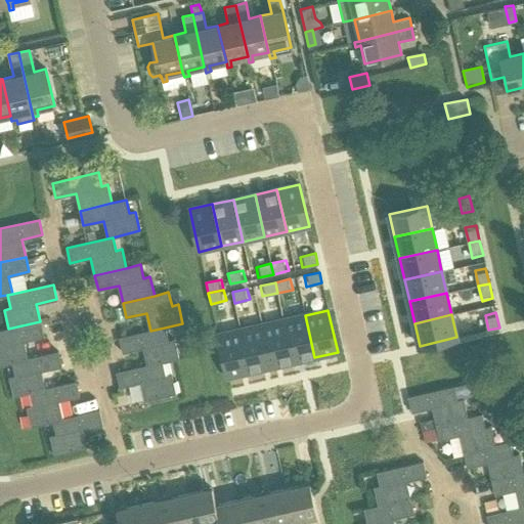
[(293,362),(314,357),(305,315),(284,320),(293,362)]
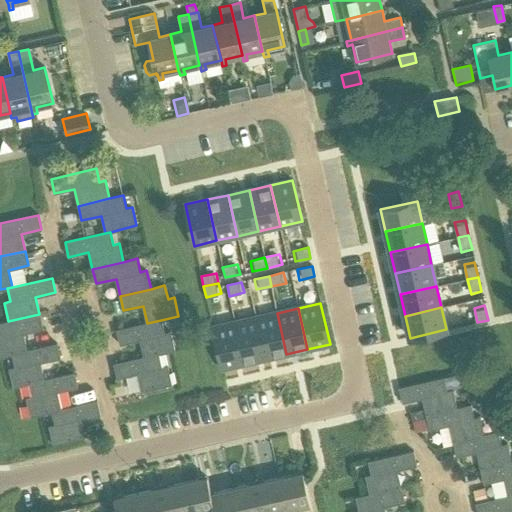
[(265,358),(286,354),(277,313),(256,317),(265,358)]
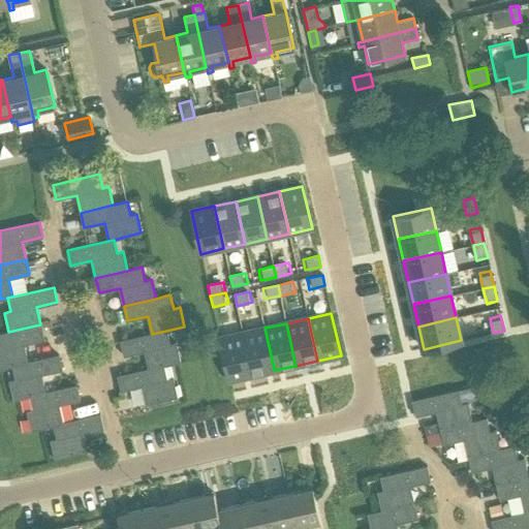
[(0,368),(12,366),(28,362),(24,344),(44,340),(40,324),(8,332),(0,333),(0,368)]
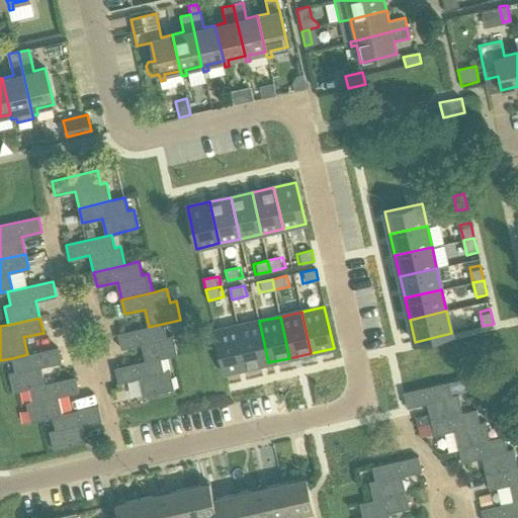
[(247,367),(268,362),(259,321),(238,326),(247,367)]
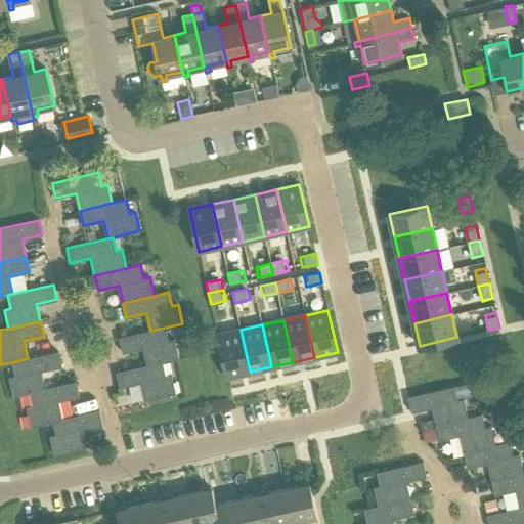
[(143,348),(147,365),(162,362),(179,358),(174,339),(168,341),(165,328),(150,331),(119,338),(123,353),(143,348)]
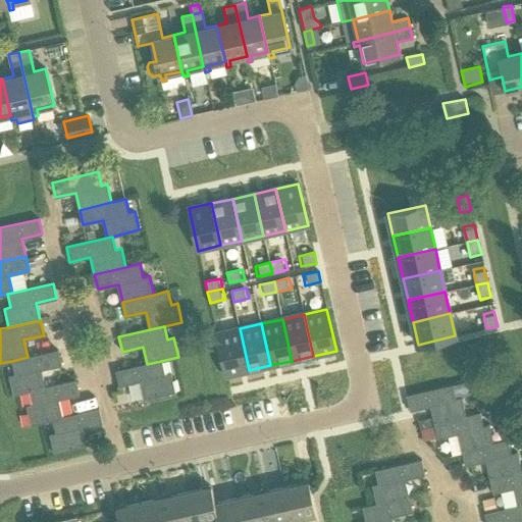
[(226,375),(249,370),(240,328),(217,333),(226,375)]
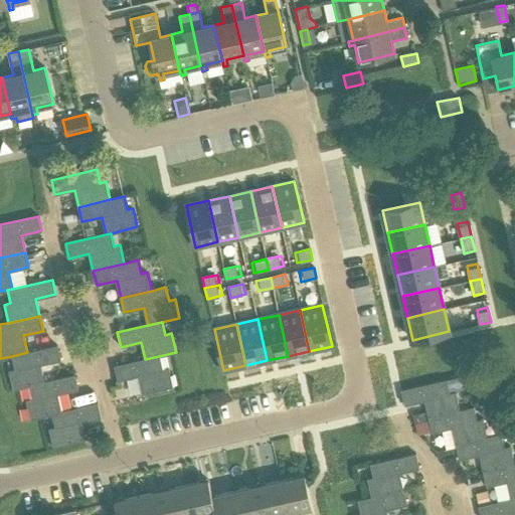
[(13,389),(29,385),(44,382),(40,365),(60,360),(57,345),(27,352),(12,356),(15,369),(9,370),(13,389)]
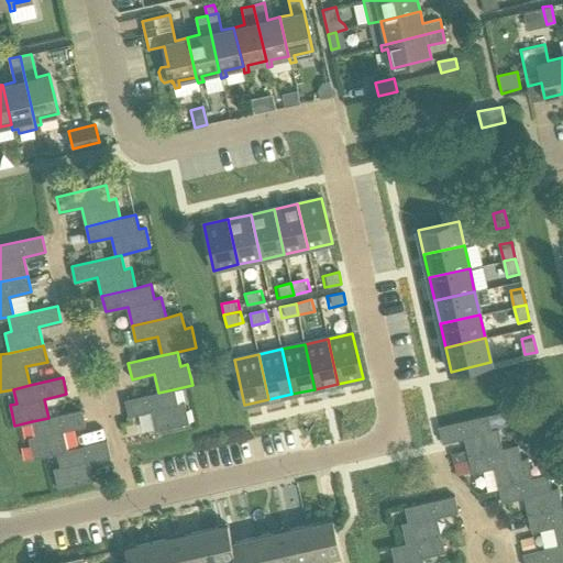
[(174,389),(158,393),(124,400),(129,417),(151,411),(155,430),(189,422),(184,403),(177,404),(174,389)]
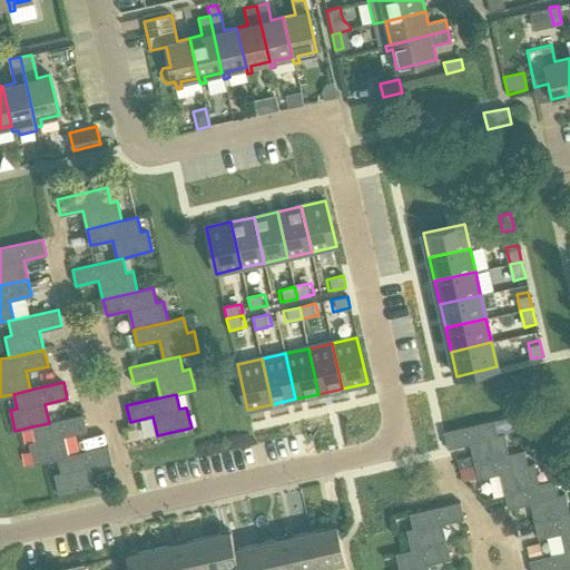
[(29,443),(33,463),(57,458),(68,455),(64,436),(86,431),(82,415),(49,423),(32,426),(36,441),(29,443)]
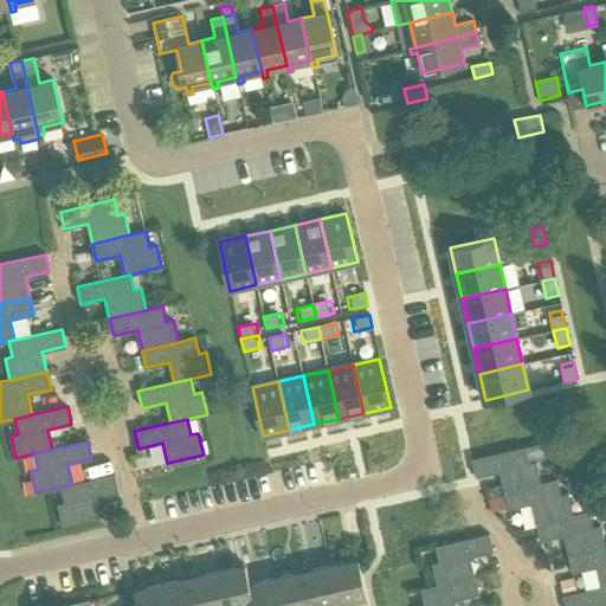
[(502,483),(504,490),(541,482),(535,461),(528,462),(524,446),(471,458),(476,476),(500,470),(502,483)]
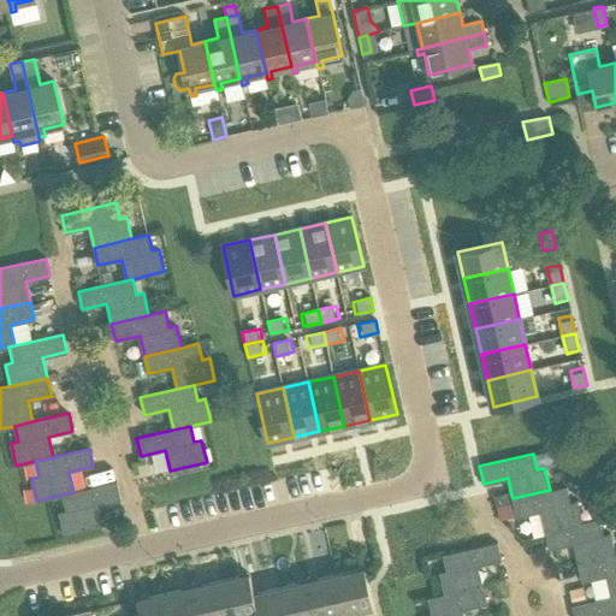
[(58,513),(64,534),(101,526),(96,505),(120,501),(116,483),(73,492),(61,495),(65,511),(58,513)]
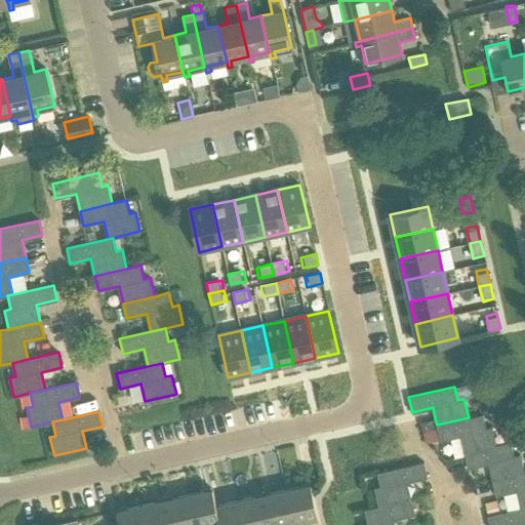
[(465,452),(496,445),(492,426),(486,428),(483,414),(469,417),(437,425),(440,440),(460,435),(465,452)]
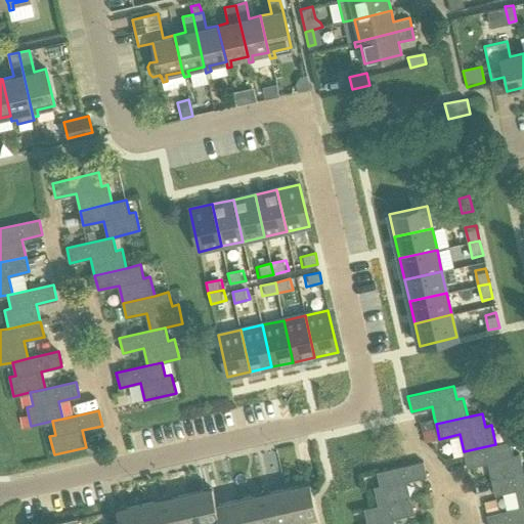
[(421,427),(436,424),(434,418),(420,422),(421,427)]
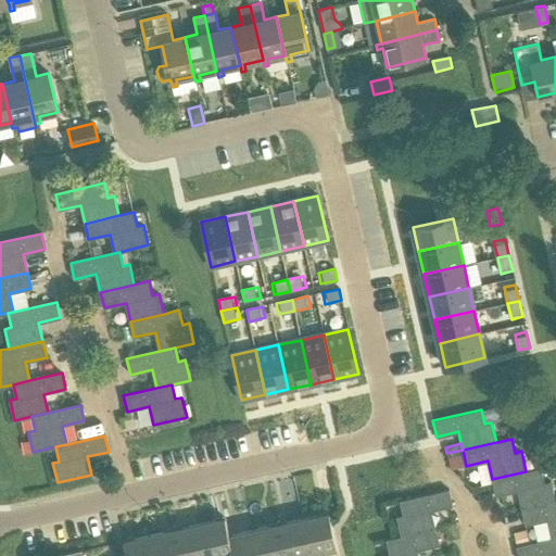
[(466,466),(463,450),(446,453),(451,469),(466,466)]
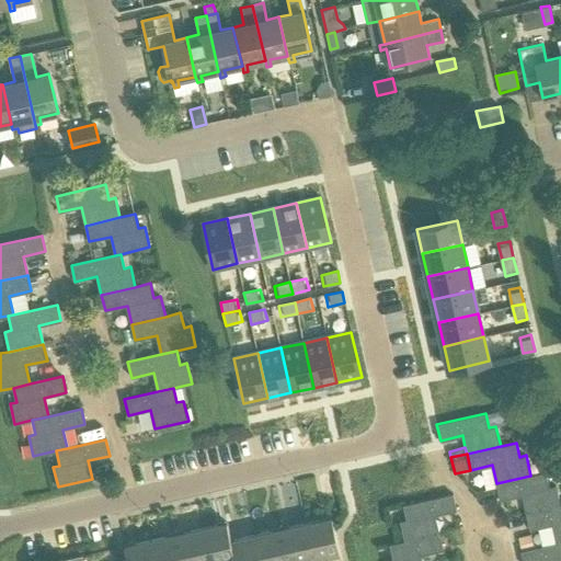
[(546,472),(530,476),(496,483),(500,500),(522,494),(526,513),(560,505),(556,484),(549,487),(546,472)]
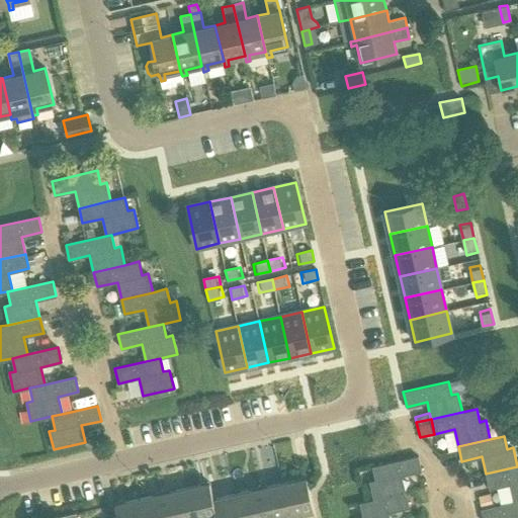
[(421,470),(417,455),(371,465),(375,480),(369,482),(373,500),(405,492),(401,475),(421,470)]
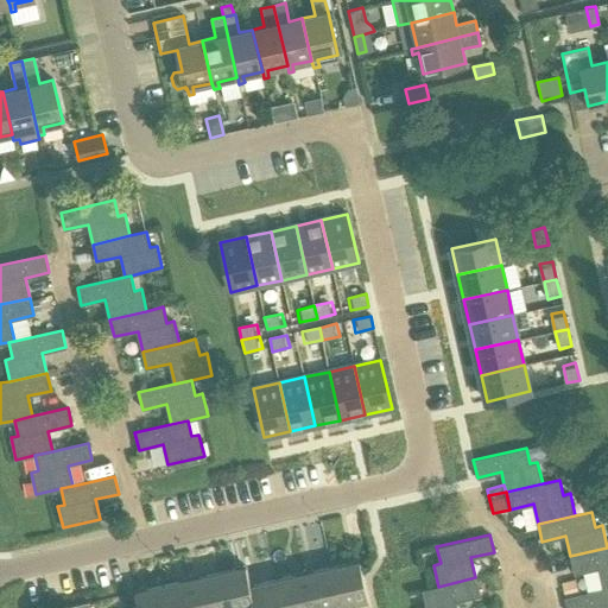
[(599,568),(603,588),(607,586),(607,546),(607,548),(570,556),(575,574),(599,568)]
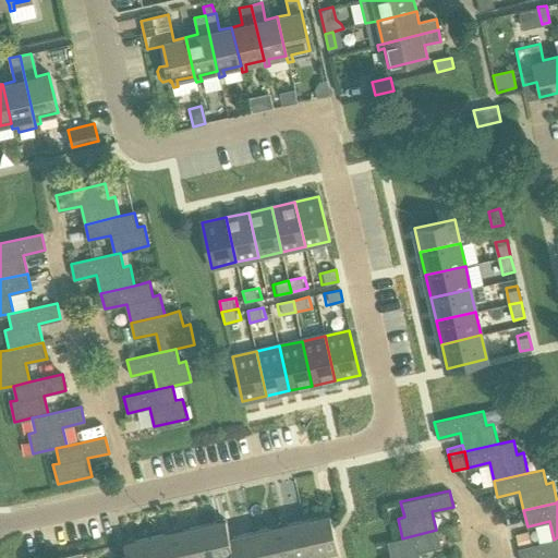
[(304,520),(313,557),(324,557),(323,553),(338,549),(329,514),(304,520)]
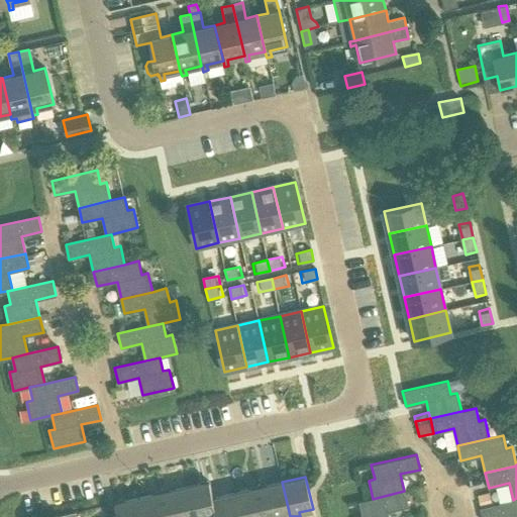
[(215,514),(213,497),(209,481),(185,487),(192,516),(202,516),(215,514)]
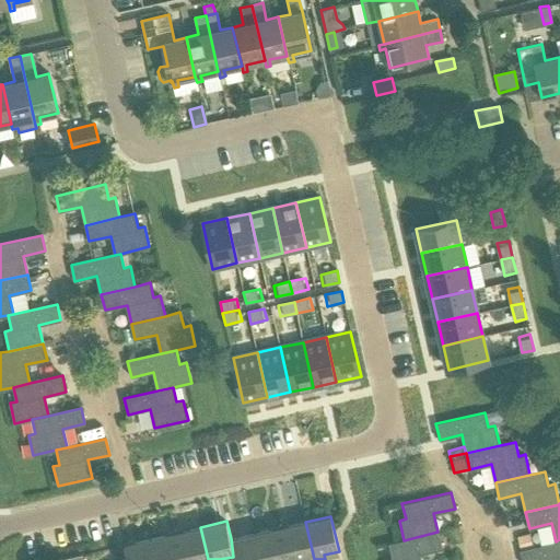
[(280,527),(287,559),(299,559),(303,559),(302,559),(314,559),(305,522),(280,527)]
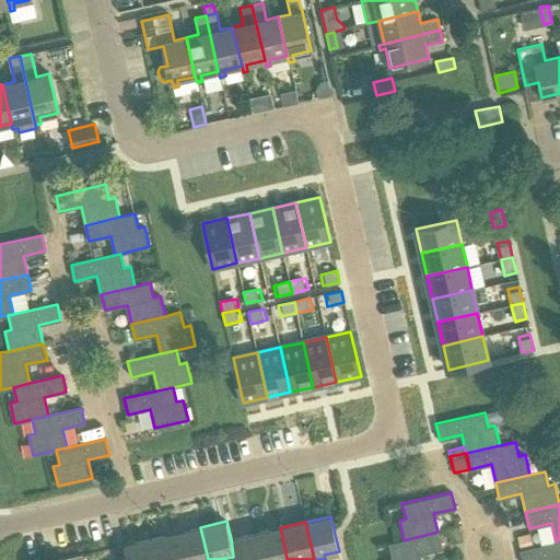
[(175,533),(181,559),(208,559),(200,527),(175,533)]
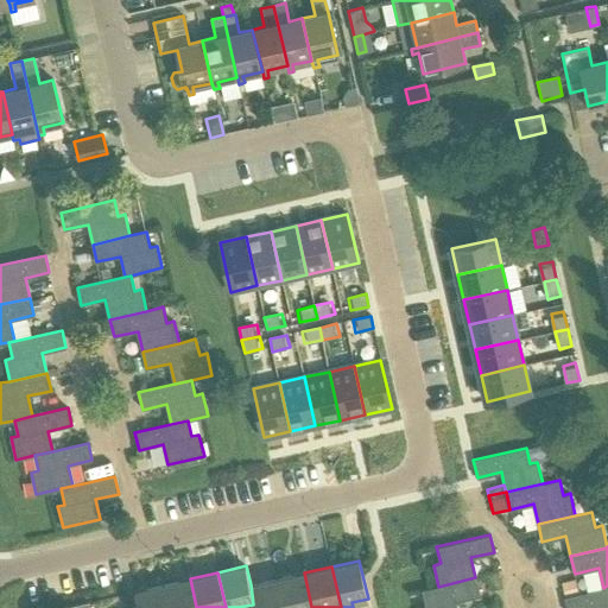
[(311,607),(304,572),(277,578),(283,607),(311,607)]
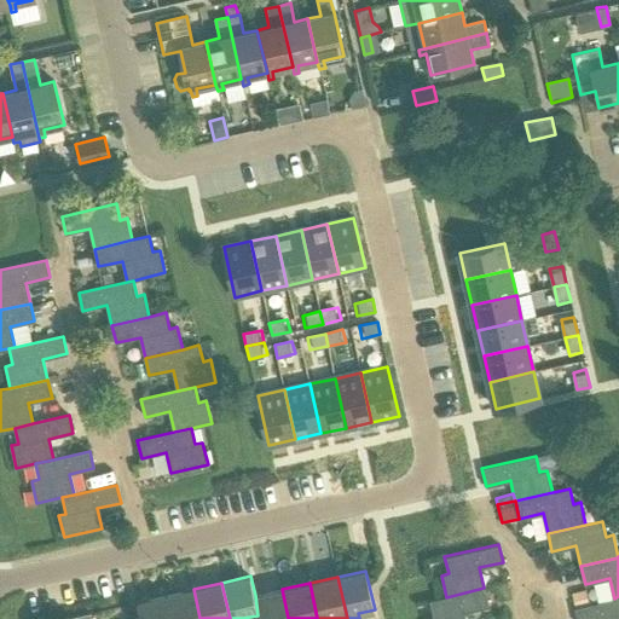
[(466,618),(464,612),(487,606),(484,588),(446,597),(429,601),(433,617),(426,618),(466,618)]
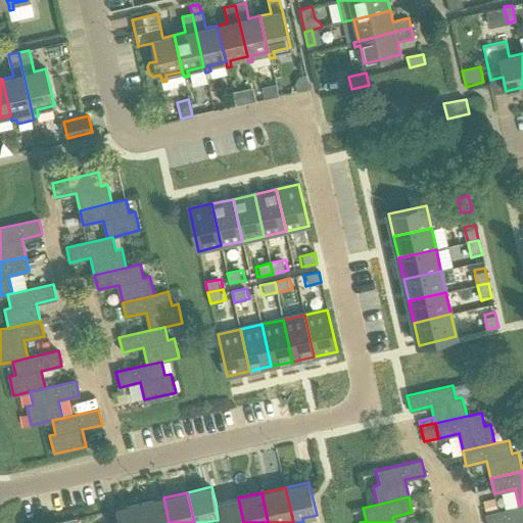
[(169,522),(163,497),(140,503),(144,522),(169,522)]
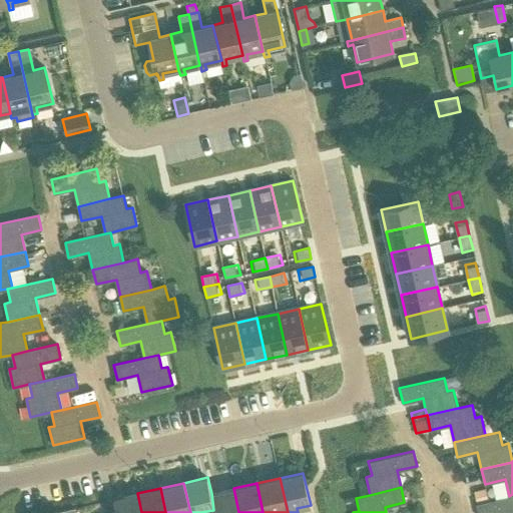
[(211,493),(213,510),(213,512),(238,512),(233,488),(211,493)]
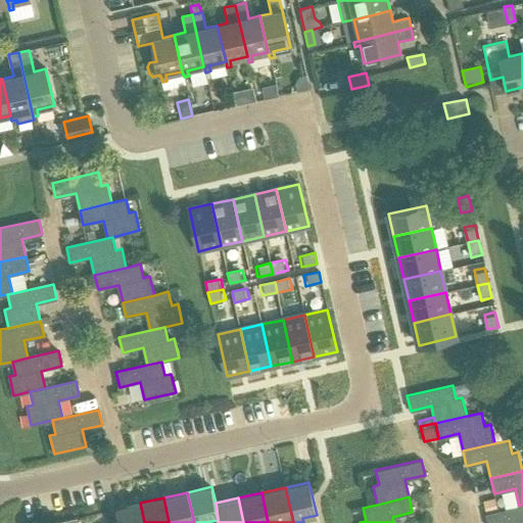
[(497,511),(494,497),(483,500),(486,513),(497,511)]
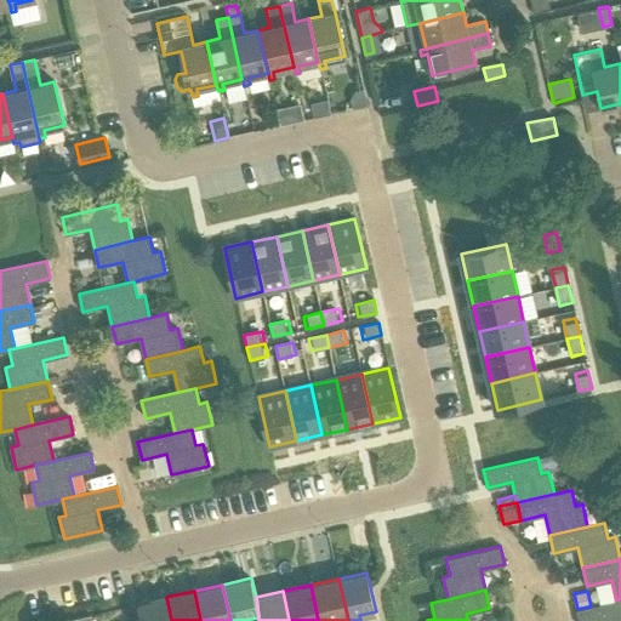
[(171,620),(166,597),(138,604),(141,620),(171,620)]
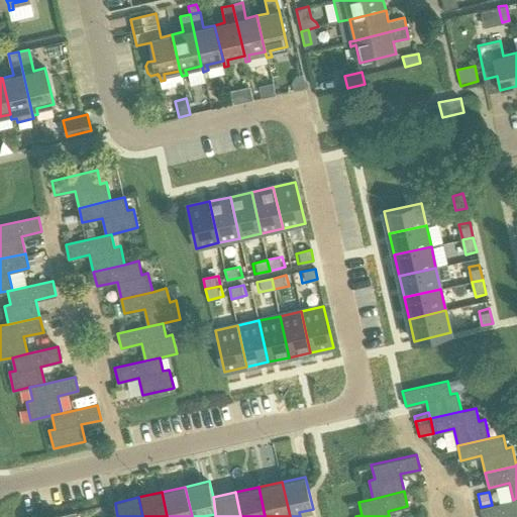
[(516,516),(516,498),(513,500),(492,505),(481,507),(482,516),(516,516)]
